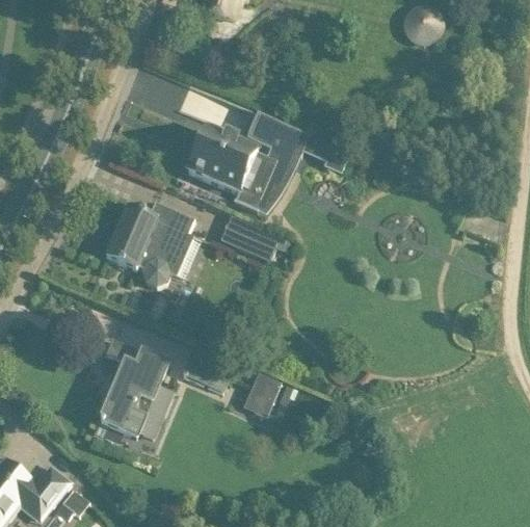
[(203,0),(201,9),(220,15),(223,16),(228,0),(203,0)]
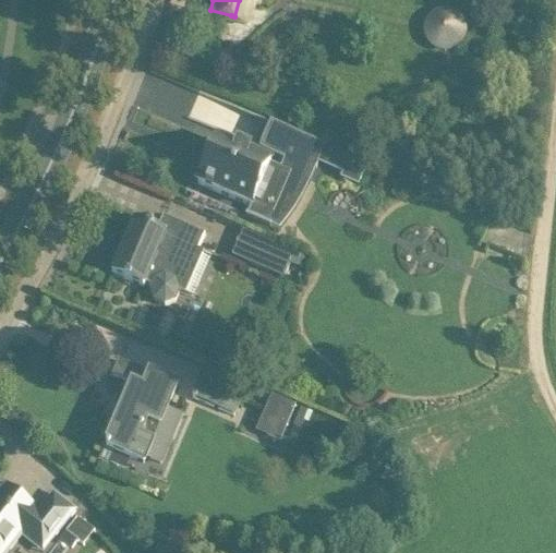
[(420,14),(435,49),(466,36),(450,1),(420,14)]
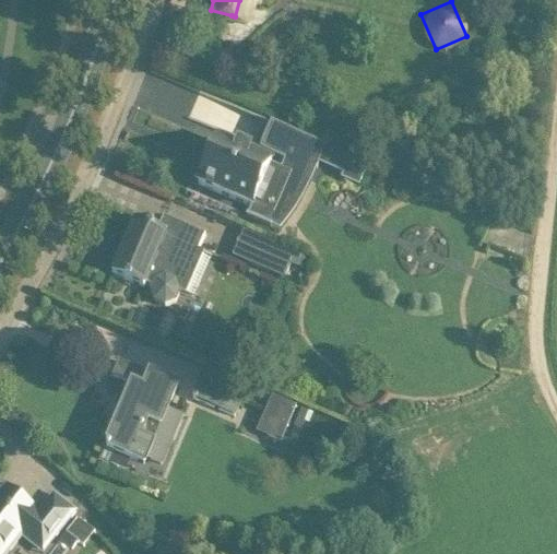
[(324,141),(313,137),(269,117),(258,144),(283,155),(279,163),(221,138),(215,136),(205,157),(197,179),(272,211),(289,169),(308,177),(317,158),(324,141)]
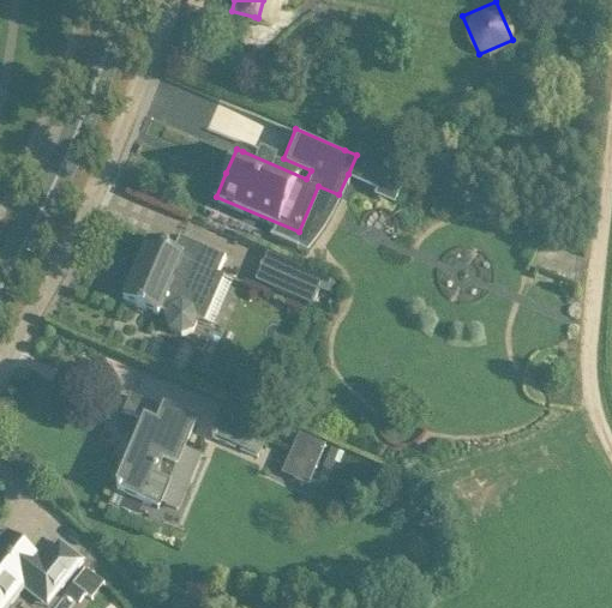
[(120,295),(143,305),(155,311),(157,306),(166,309),(163,314),(168,325),(179,330),(190,326),(195,314),(202,318),(222,272),(215,270),(223,252),(178,233),(172,247),(147,236),(120,295)]
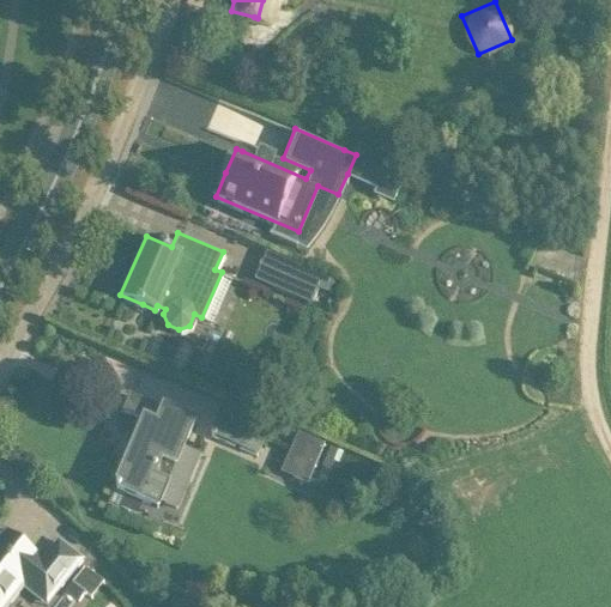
[(316,285),(322,272),(284,255),(271,284),(309,301),(316,285)]
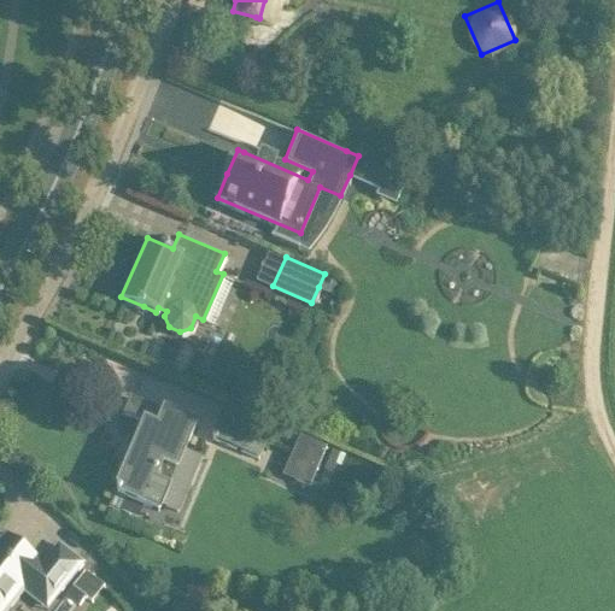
[(130,394),(130,393),(128,392),(127,395),(128,395),(121,411),(145,421),(115,489),(138,499),(142,501),(142,500),(157,506),(159,501),(171,471),(188,479),(199,453),(181,447),(193,419),(152,404),(130,394)]
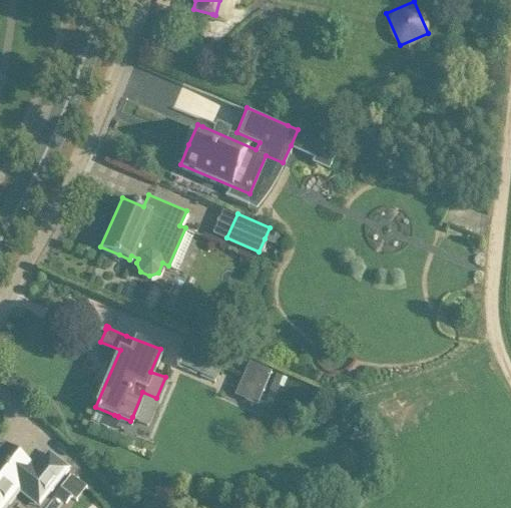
[(175,361),(214,378),(225,352),(185,333),(174,358),(176,359),(175,361)]
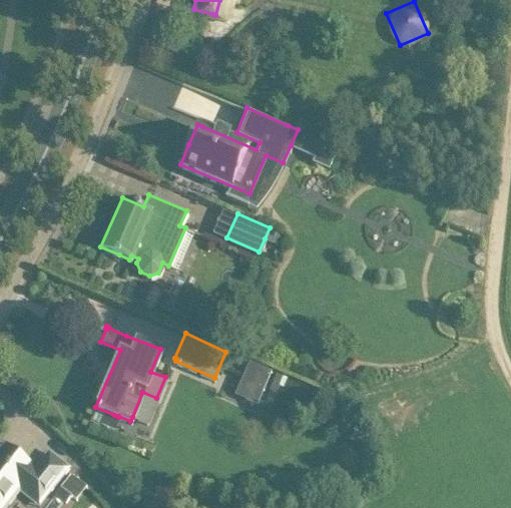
[(263,386),(271,369),(247,359),(239,376),(263,386)]
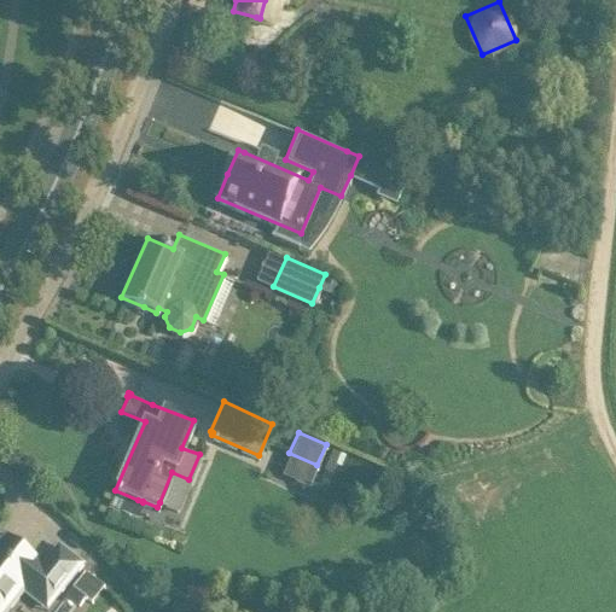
[(33,554),(24,548),(6,534),(0,540),(0,596),(9,602),(22,587),(38,599),(51,582),(59,588),(81,559),(57,540),(41,560),(33,554)]
